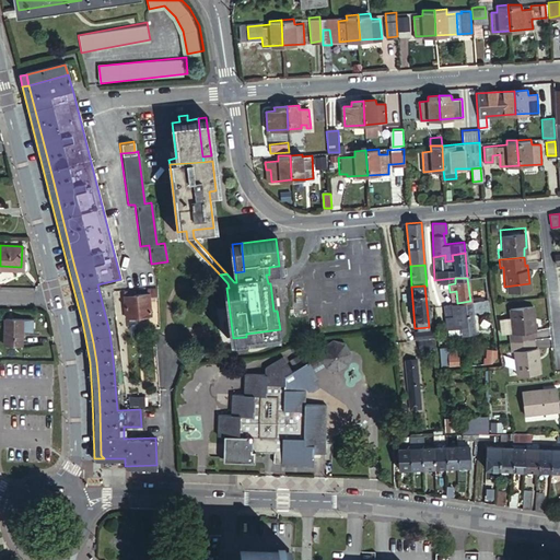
[(149,313),(148,308),(148,304),(147,295),(155,294),(154,287),(146,287),(146,291),(132,293),(132,289),(121,290),(125,317),(149,313)]
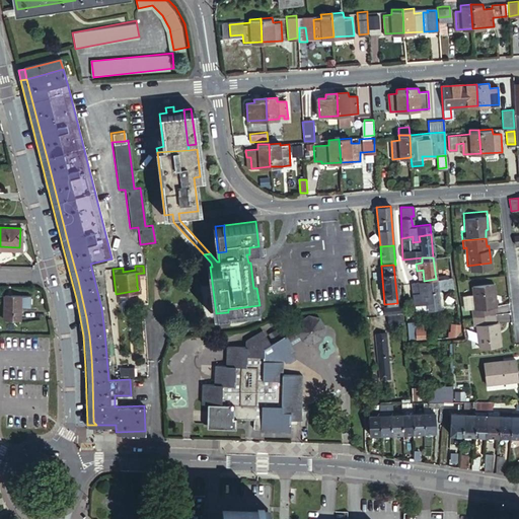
[(369,267),(362,268),(364,287),(371,286),(369,267)]
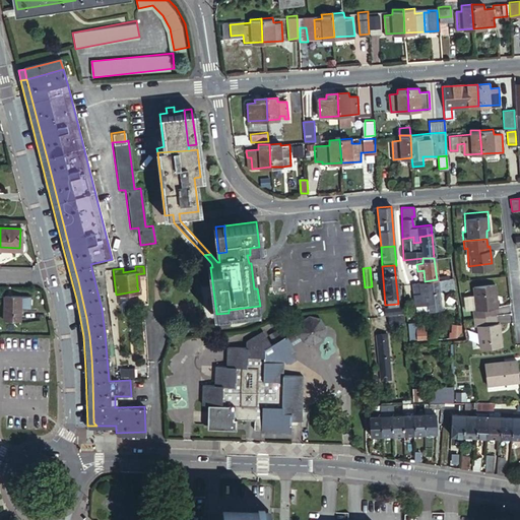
[(452,278),(437,279),(425,281),(418,281),(420,294),(413,295),(414,305),(427,303),(428,309),(440,308),(438,290),(453,288),(452,278)]
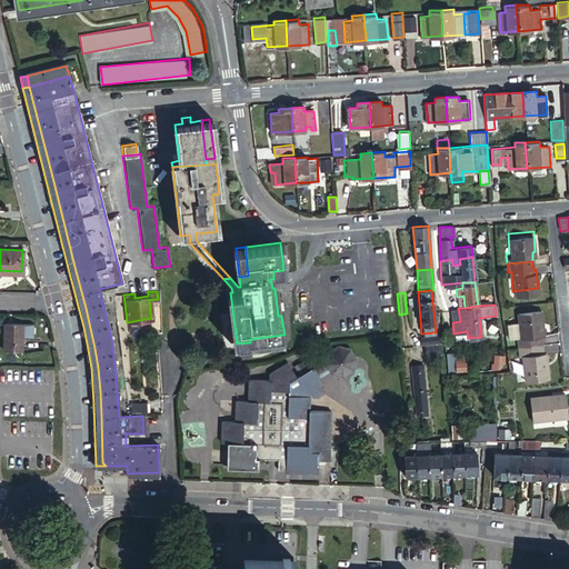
[(513,332),(515,342),(540,340),(539,331),(542,331),(540,306),(515,308),(517,332),(513,332)]
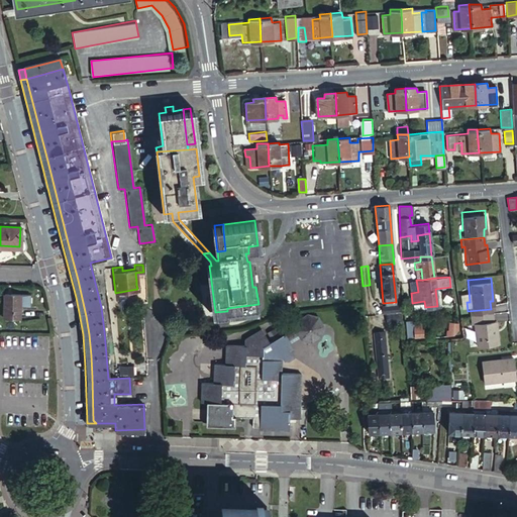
[(2,293),(2,318),(18,318),(19,293),(2,293)]
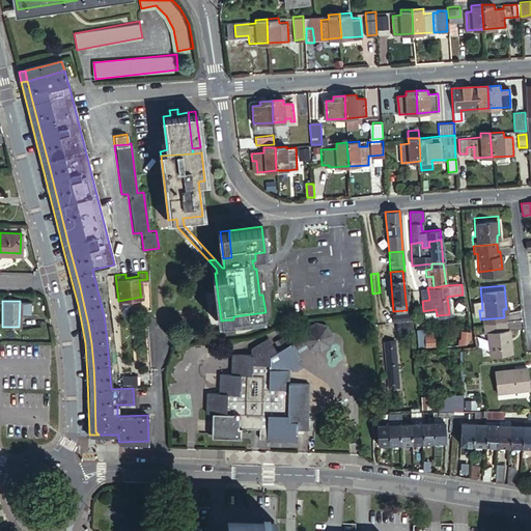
[(408,322),(408,314),(394,315),(394,323),(408,322)]
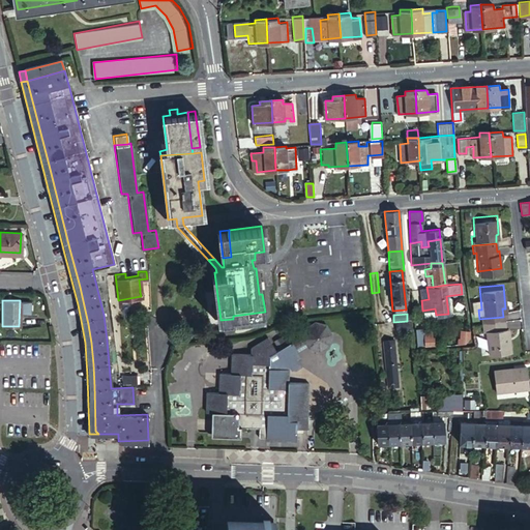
[(503,317),(479,319),(480,327),(483,327),(486,350),(508,348),(506,325),(504,325),(503,317)]
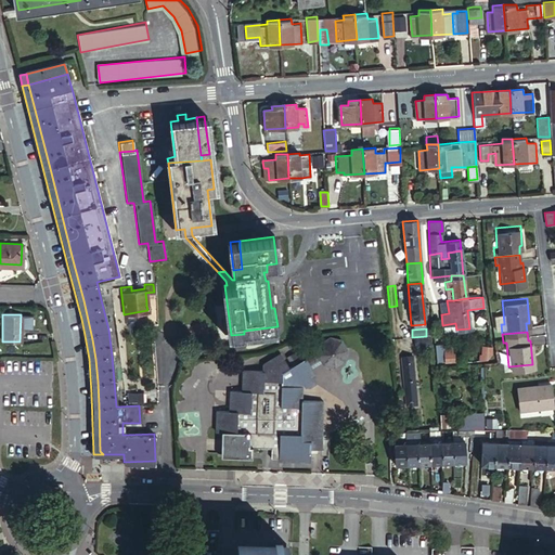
[(330,338),(320,344),(320,345),(318,355),(319,358),(309,363),(312,368),(322,362),(323,363),(323,364),(335,366),(345,361),(347,349),(341,340),(330,338)]
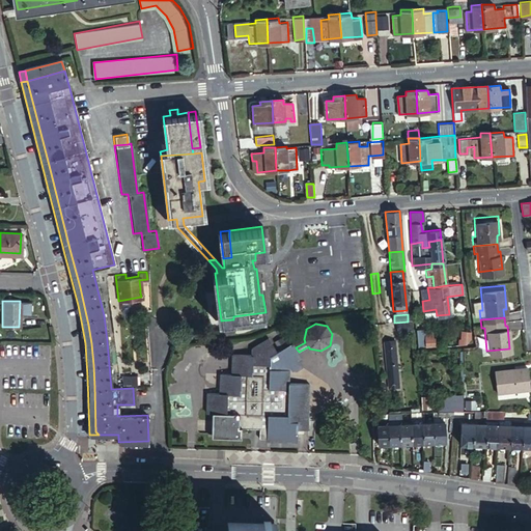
[(421,328),(414,328),(415,342),(417,345),(423,345),(421,328)]
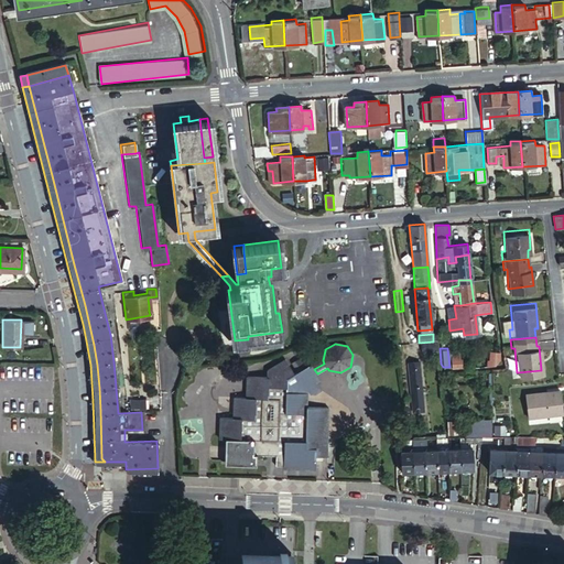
[(489,351),(488,365),(500,366),(500,353),(489,351)]
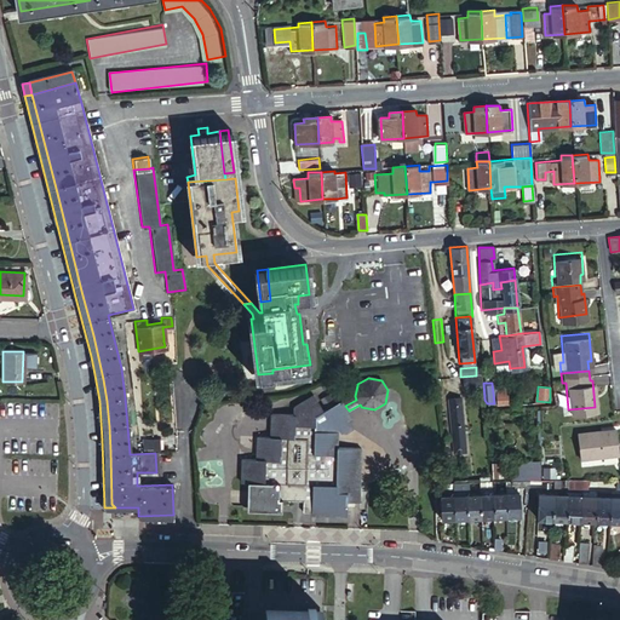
[(246,507),(281,509),(282,498),(302,499),(302,510),(310,510),(310,512),(346,515),(346,500),(360,500),(360,498),(360,497),(362,447),(339,446),(339,430),(348,430),(352,426),(348,418),(351,415),(349,411),(345,406),(342,401),(325,412),(315,395),(296,407),(296,413),(273,412),(271,435),(258,434),(258,455),(244,455),(242,478),(247,478),(246,507)]
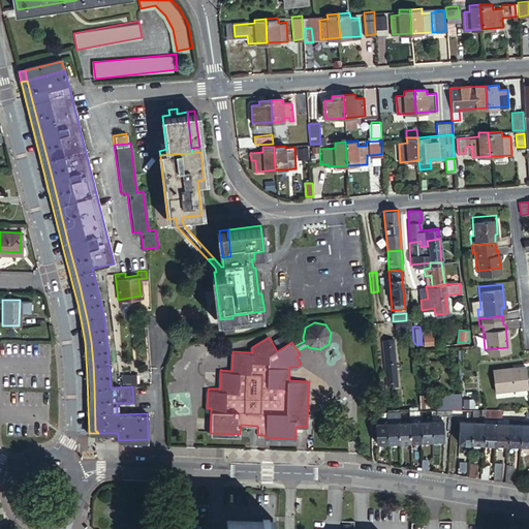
[(489,365),(492,386),(526,382),(524,361),(489,365)]
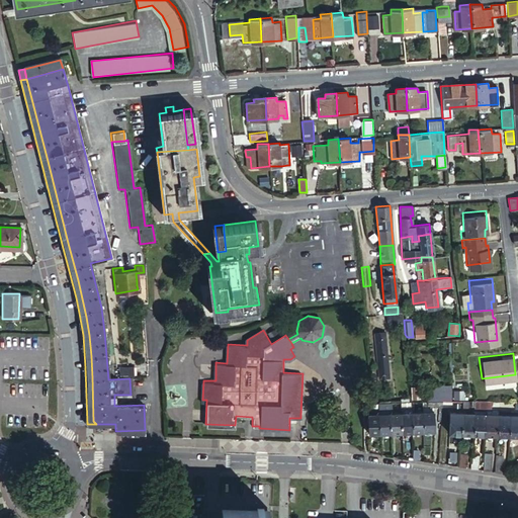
[(118,365),(118,374),(134,373),(133,365),(118,365)]
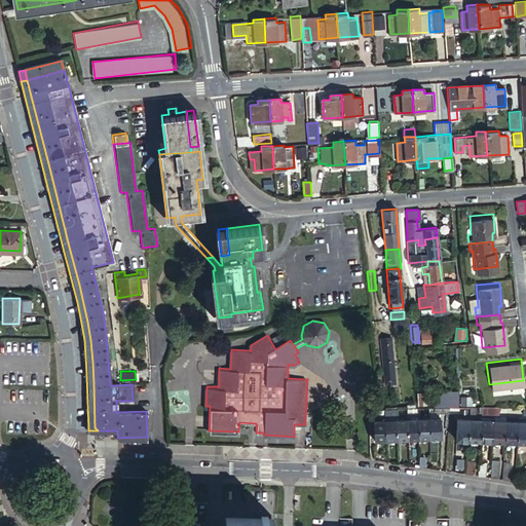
[(431,385),(433,407),(444,406),(444,398),(438,398),(438,385),(431,385)]
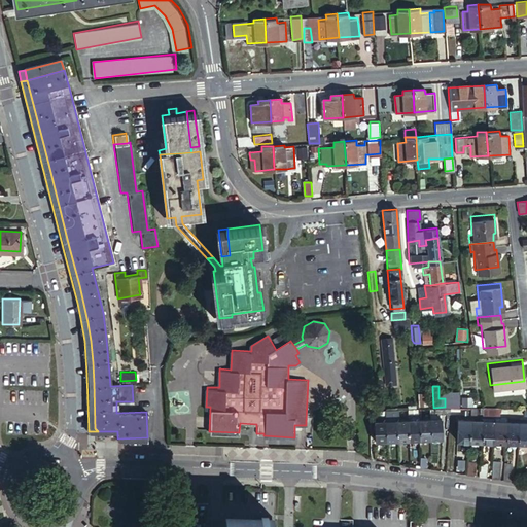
[(416,395),(416,406),(425,405),(424,395),(416,395)]
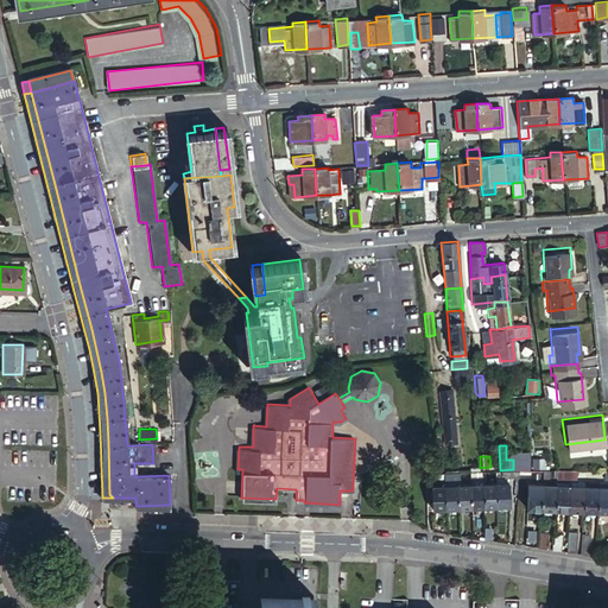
[(513,460),(513,469),(518,469),(527,470),(527,458),(513,460)]
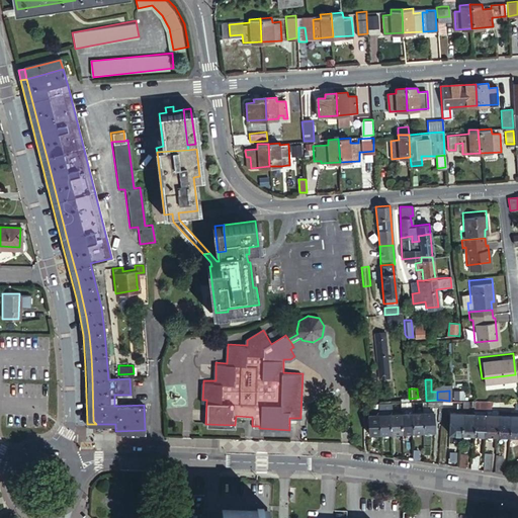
[(471,412),(470,433),(482,434),(484,410),(471,410),(471,412)]
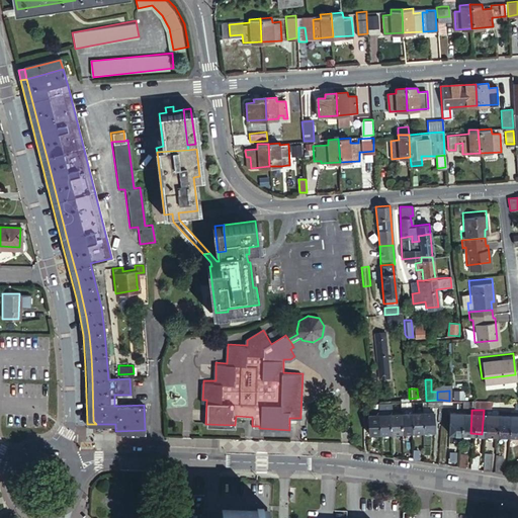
[(484,410),(482,434),(495,434),(496,411),(484,410)]
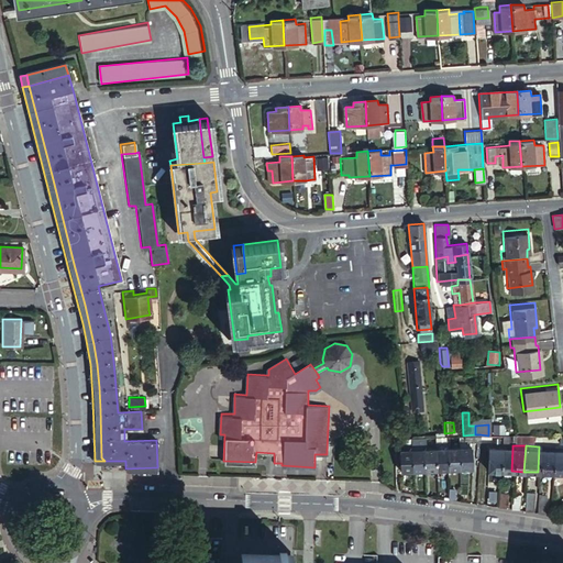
[(446,448),(448,468),(460,468),(459,446),(449,448),(446,448)]
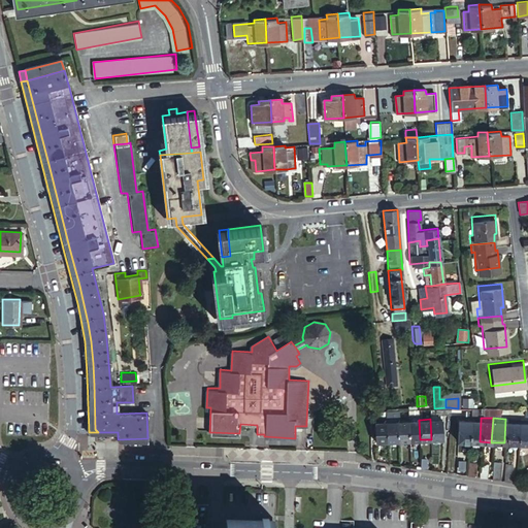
[(438,419),(430,419),(431,439),(441,439),(440,419),(438,419)]
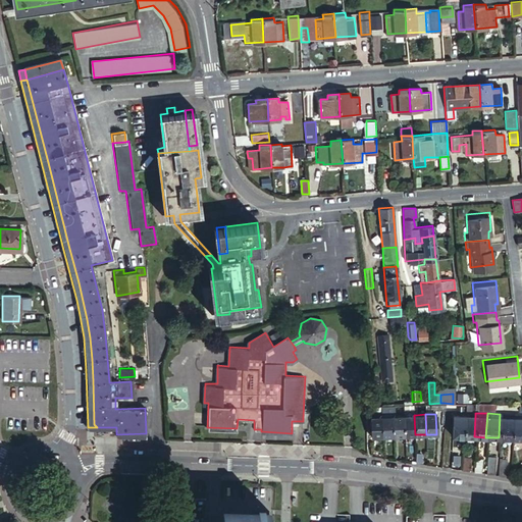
[(500,414),(499,437),(510,438),(512,414),(500,414)]
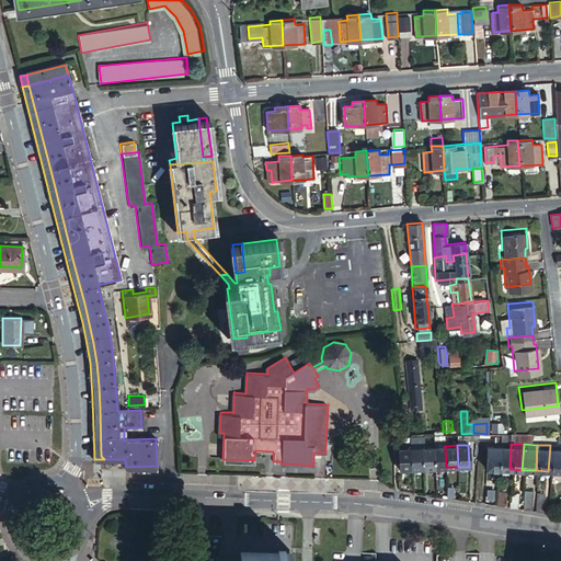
[(550,445),(548,471),(560,471),(560,448),(560,446),(550,445)]
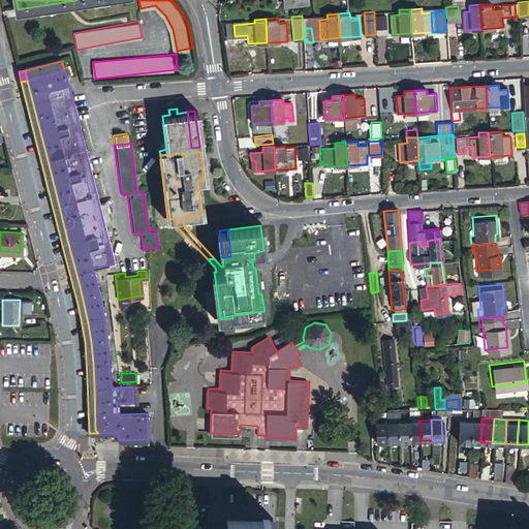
[(409,422),(410,441),(421,440),(419,421),(409,422)]
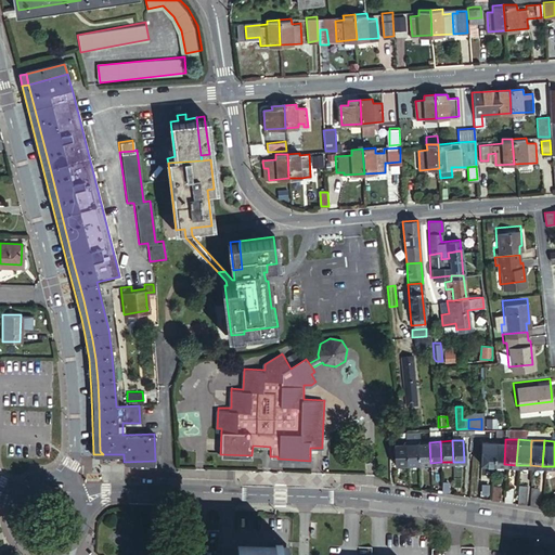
[(481,441),(479,463),(491,464),(493,441),(481,441)]
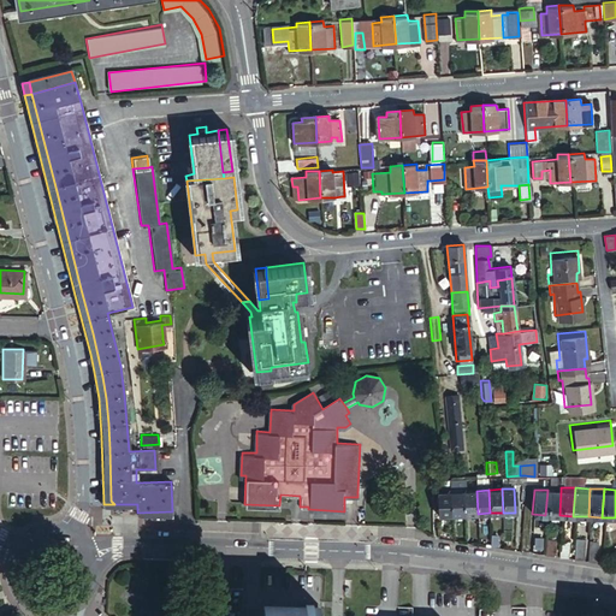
[(548,490),(545,515),(560,515),(561,490),(548,490)]
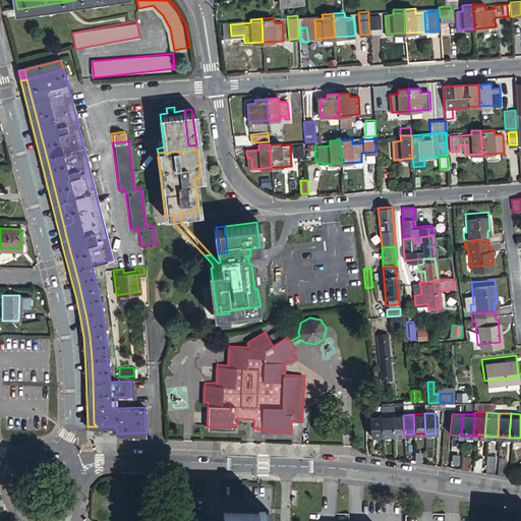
[(370,416),(371,436),(382,436),(381,415),(370,416)]
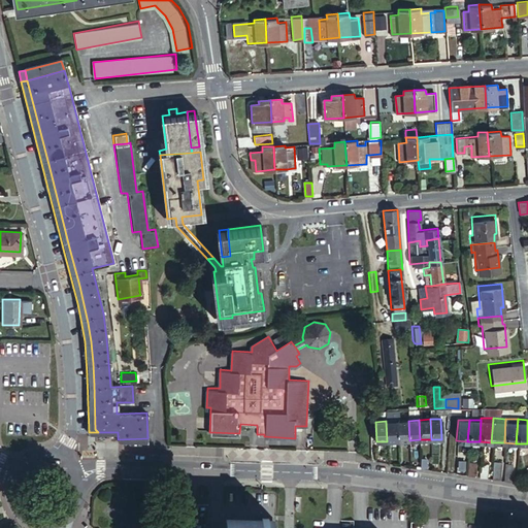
[(386,421),(387,441),(398,441),(397,421),(386,421)]
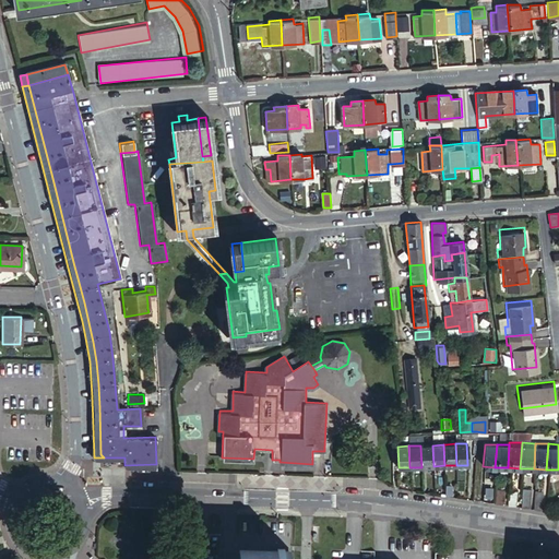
[(420,445),(421,467),(433,466),(432,445),(420,445)]
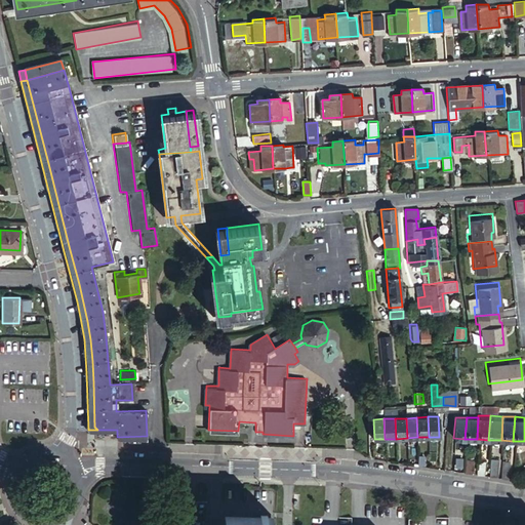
[(508,461),(500,461),(499,478),(507,480),(508,461)]
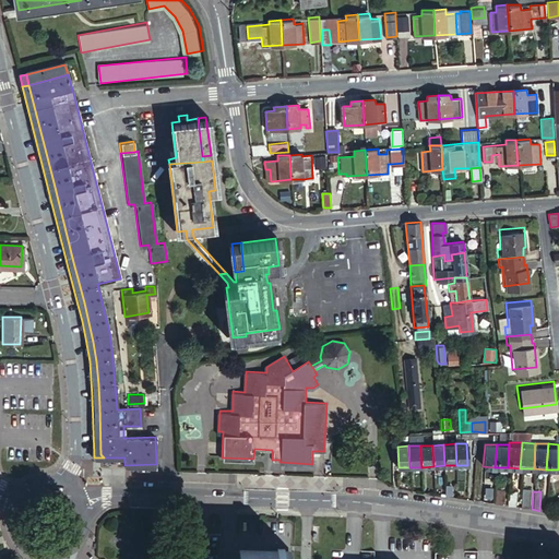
[(221,558),(222,533),(209,533),(207,558),(221,558)]
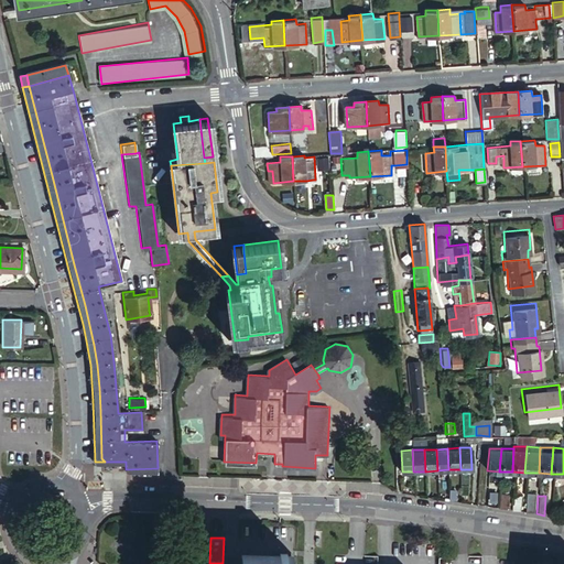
[(283,555),(247,553),(247,563),(292,563),(293,555),(290,555),(290,553),(283,553),(283,555)]
